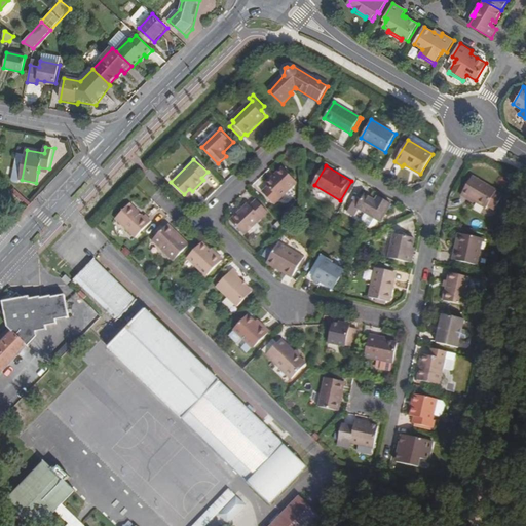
[(285,166),(267,184),(270,186),(264,192),(276,204),(300,182),(285,166)]
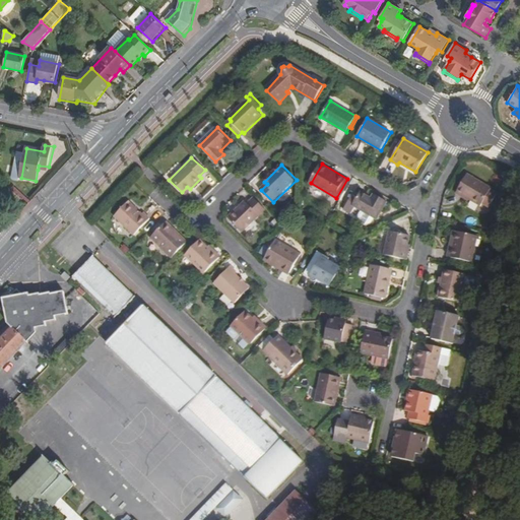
[(491,189),(466,174),(455,193),(462,198),(463,196),(480,206),(482,204),(489,207),(497,193),(490,190),(491,189)]
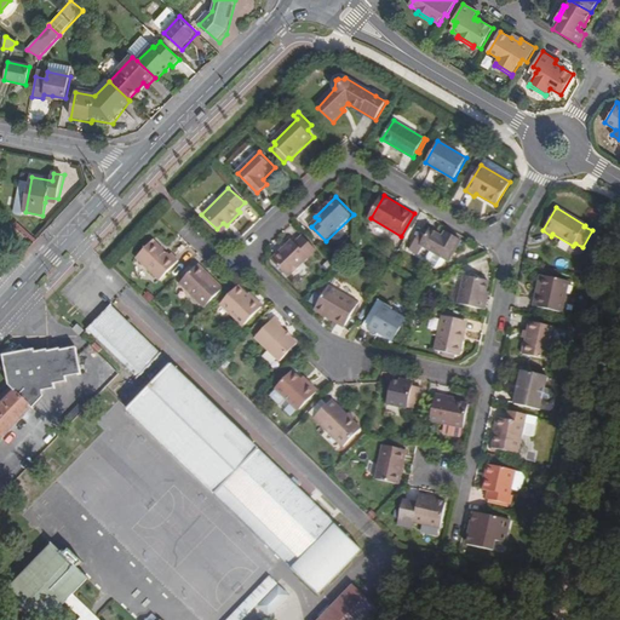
[(423,246),(431,251),(447,260),(451,263),(464,242),(448,233),(445,239),(432,230),(423,246)]
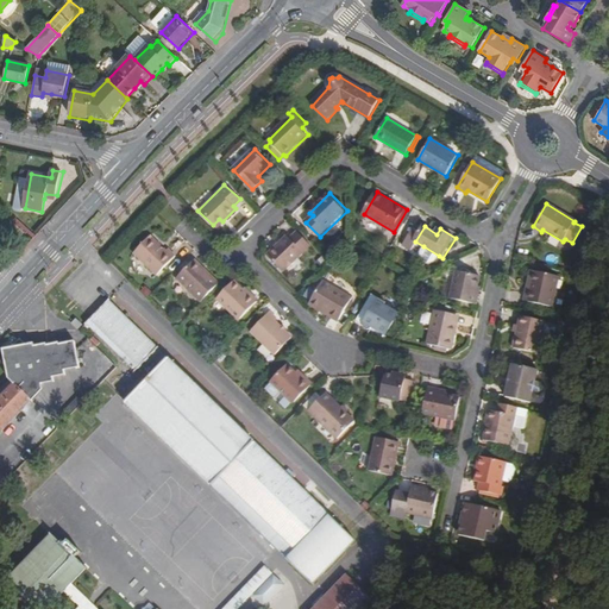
[(312,244),(297,230),(290,237),(288,233),(267,255),(284,271),(312,244)]
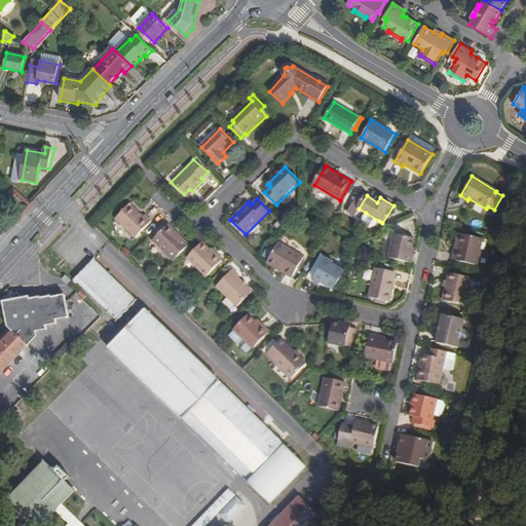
[(147,216),(146,218),(132,203),(116,218),(136,237),(153,221),(147,216)]
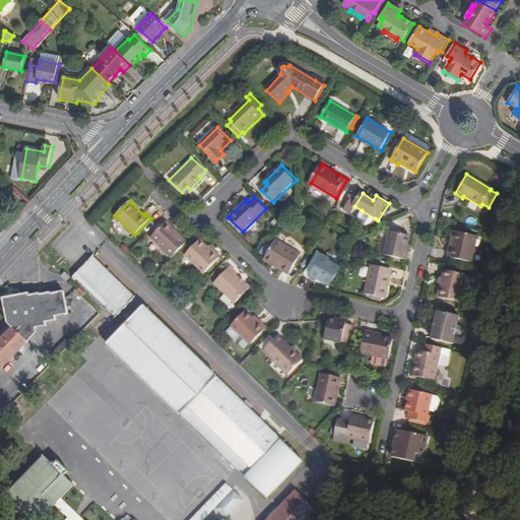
[(375,218),(362,210),(359,216),(360,219),(368,224),(372,224),(375,218)]
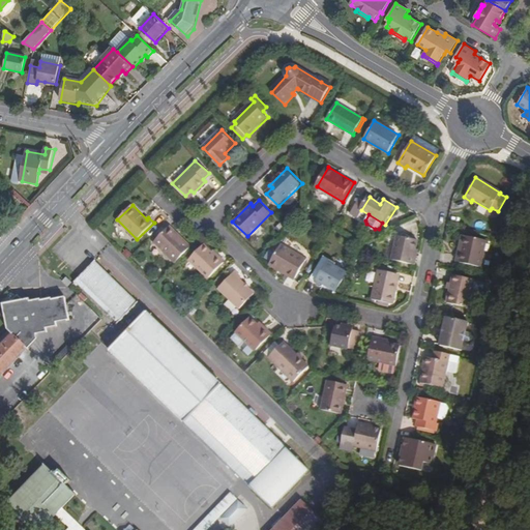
[(154,242),(176,263),(192,247),(170,227),(154,242)]
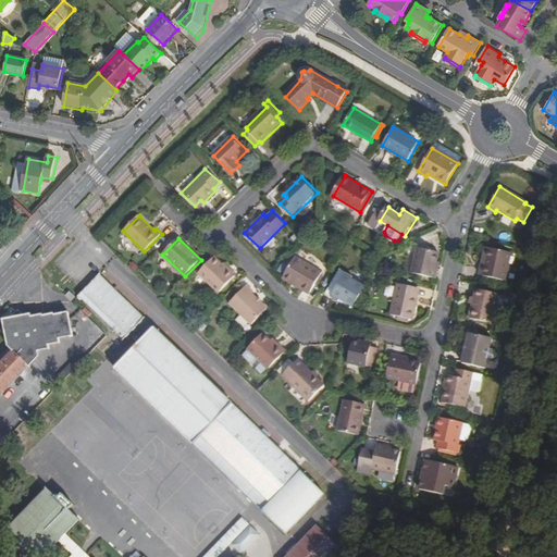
[(486,262),(483,275),(505,281),(511,252),(485,247),(483,261),(486,262)]
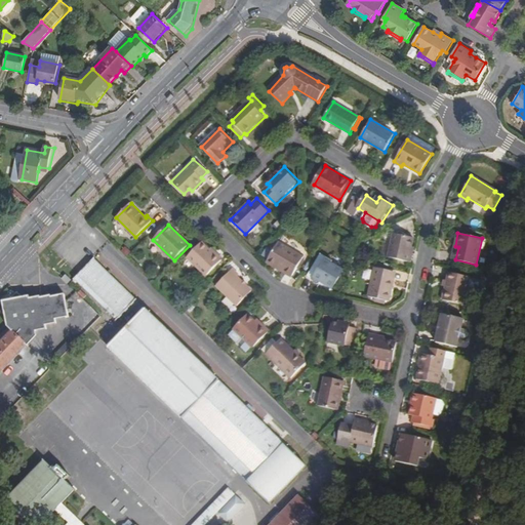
[(410,253),(412,247),(414,238),(394,234),(389,258),(411,263),(413,254),(410,253)]
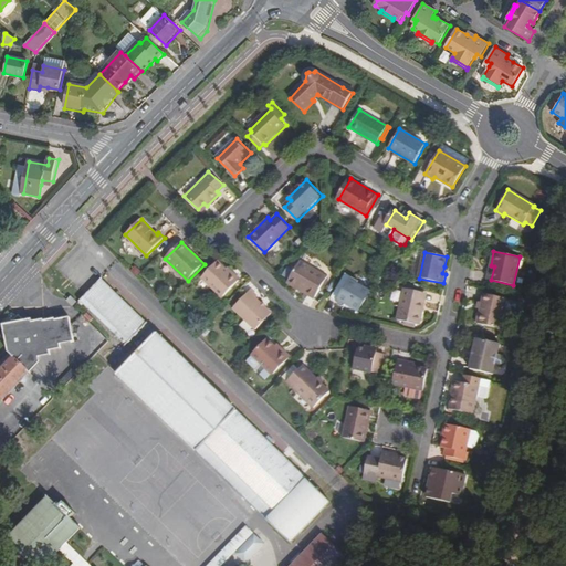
[(301,286),(317,296),(329,276),(302,260),(289,282),(299,287),(301,286)]
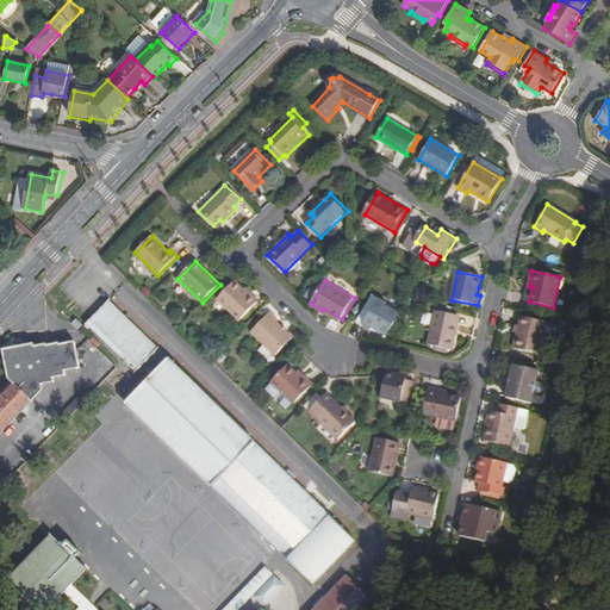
[(243,292),(234,282),(216,300),(240,323),(260,303),(251,296),(249,298),(243,292)]
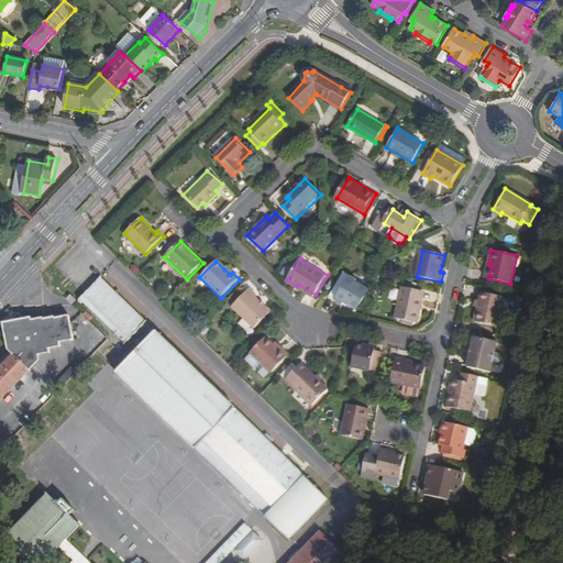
[(350,278),(342,274),(329,297),(343,306),(344,305),(356,311),(370,289),(356,283),(359,280),(351,276),(350,278)]
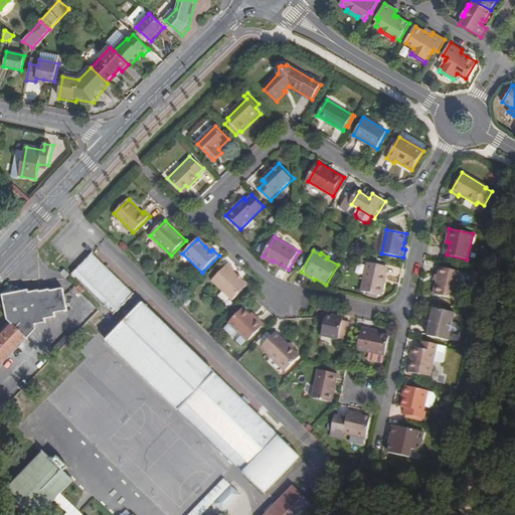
[(74,274),(116,315),(135,297),(94,254),(74,274)]
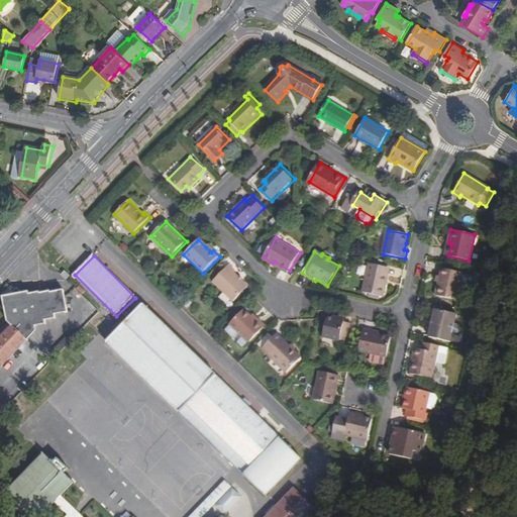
[(275,262),(273,263),(289,273),(290,271),(275,262)]
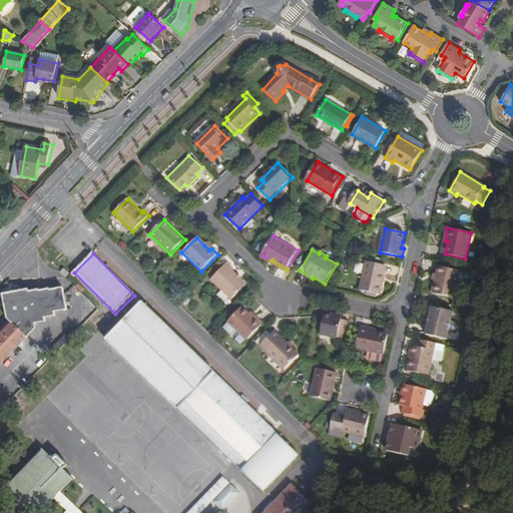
[(380,280),(383,267),(366,263),(360,291),(381,296),(384,281),(380,280)]
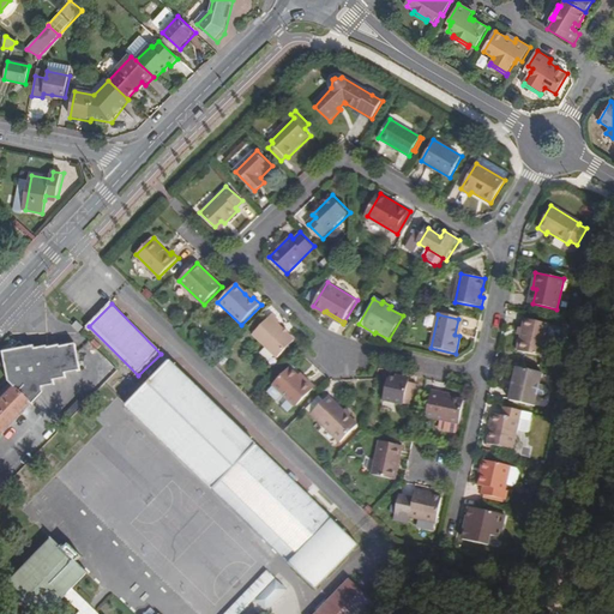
[(253,336),(277,360),(294,342),(276,325),(278,323),(271,317),(253,336)]
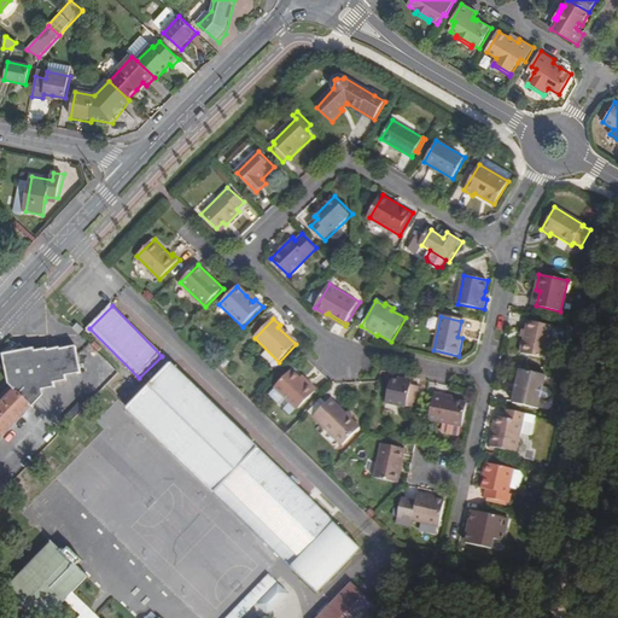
[(528,320),(520,354),(546,360),(553,326),(528,320)]
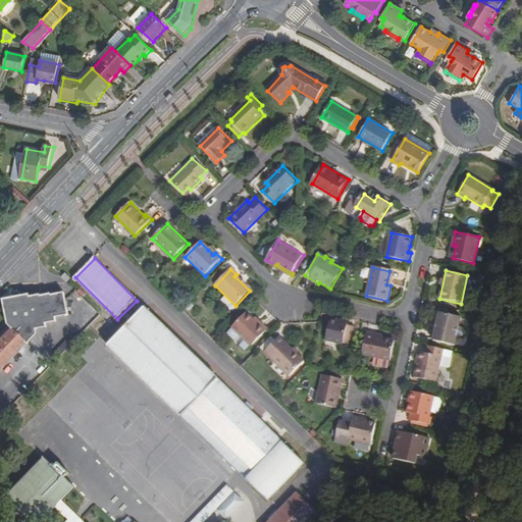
[(62,277),(67,282),(71,277),(67,272),(62,277)]
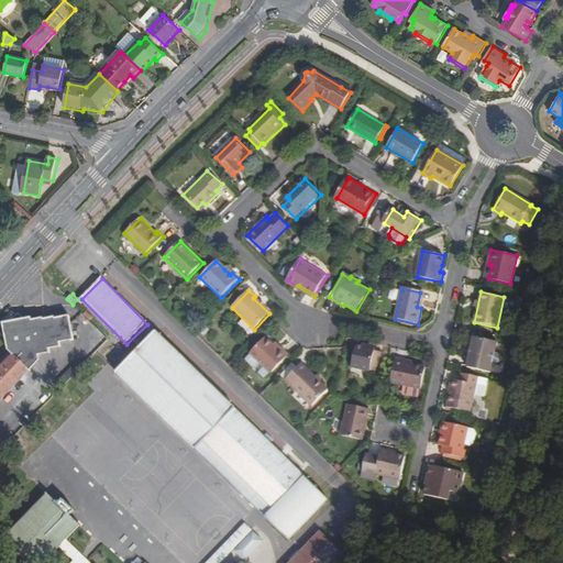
[(18,315),(3,330),(7,351),(10,354),(0,364),(0,400),(29,371),(31,373),(40,362),(40,357),(52,355),(51,351),(62,348),(62,344),(75,341),(70,317),(56,319),(56,318),(44,320),(44,318),(32,321),(31,318),(23,319),(19,315),(18,315)]
